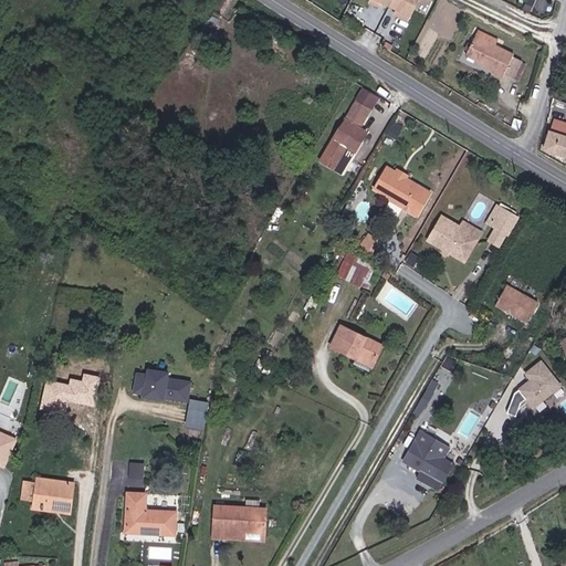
[(418,0),(364,0),(408,21),(418,0)]
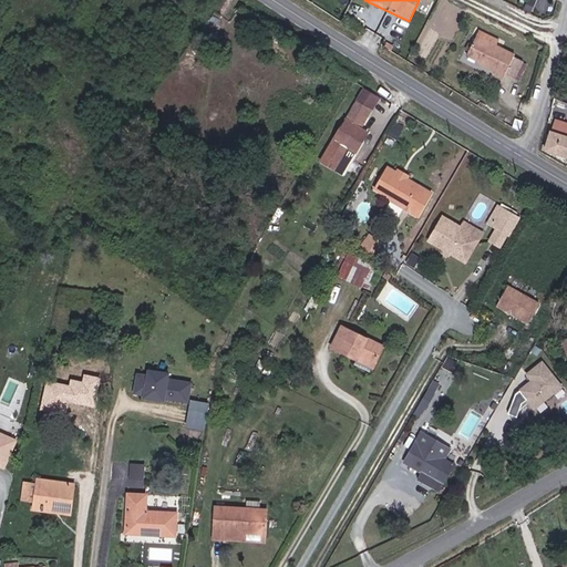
[(477,30),(475,35),(495,44),(496,39),(477,30)]
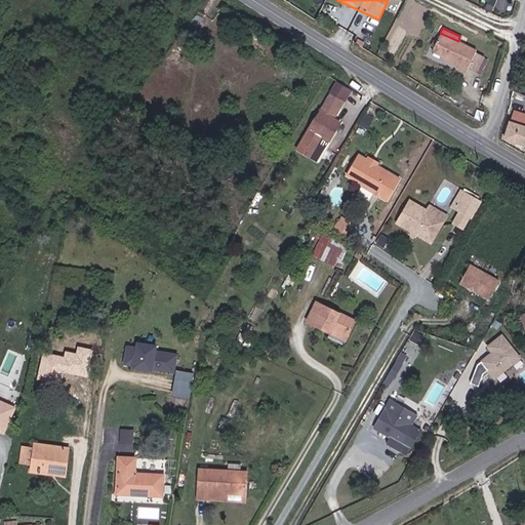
[(458,41),(440,33),(433,50),(449,56),(448,59),(458,66),(477,71),(484,55),(458,41)]
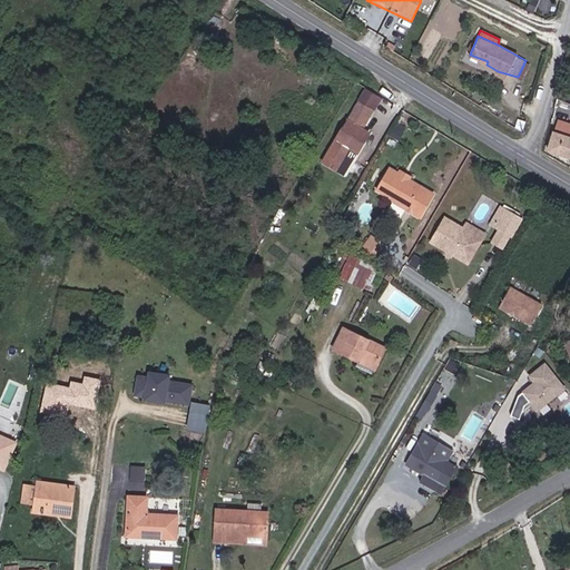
[(357,154),(370,134),(363,129),(373,111),(357,102),(322,163),(336,172),(350,150),(357,154)]
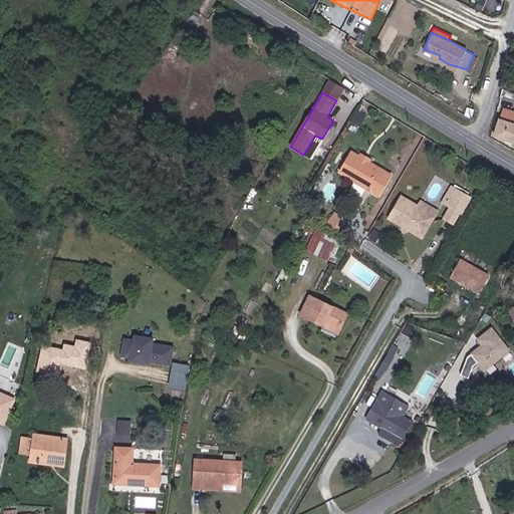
[(513,141),(513,112),(502,108),(494,134),(513,141)]
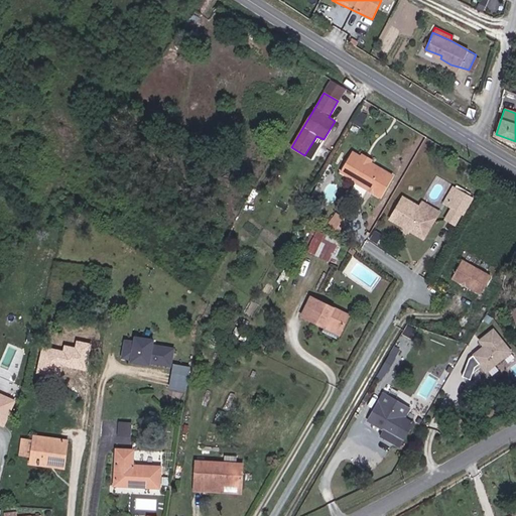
[(360,127),(364,120),(357,117),(354,123),(360,127)]
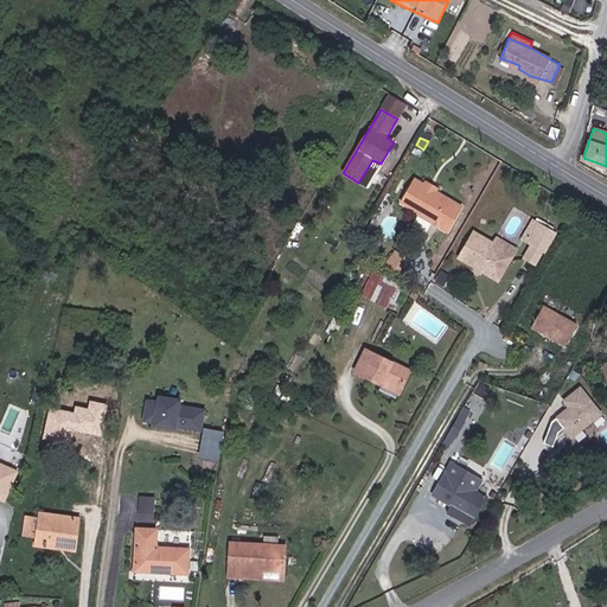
[(366,187),(381,164),(372,160),(358,183),(366,187)]
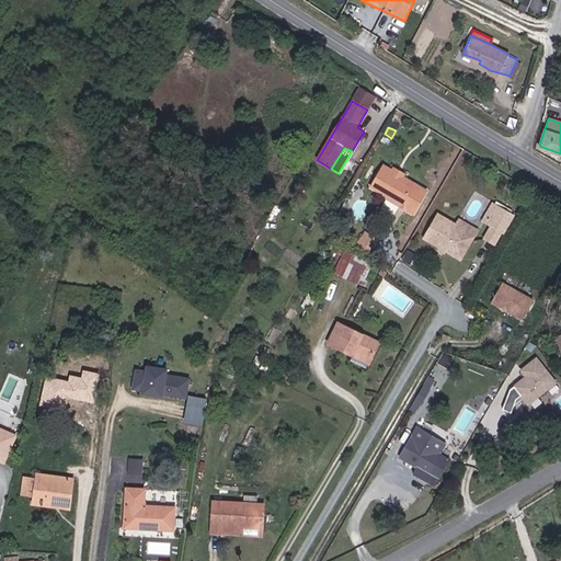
[(412,215),(427,191),(403,176),(398,179),(393,175),(392,171),(384,165),(370,187),(386,196),(386,199),(412,215)]
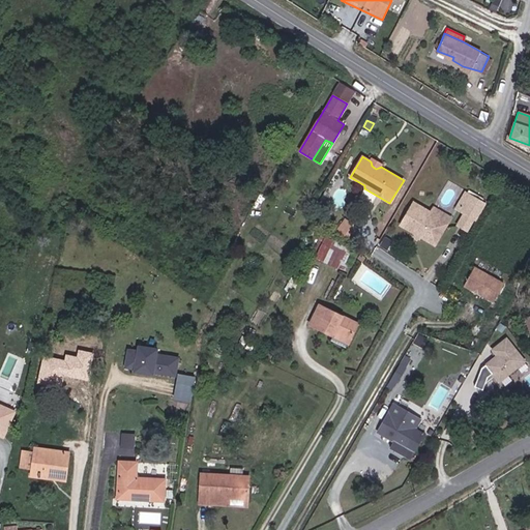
[(382,165),(372,159),(371,162),(372,166),(376,169),(381,167),(382,165)]
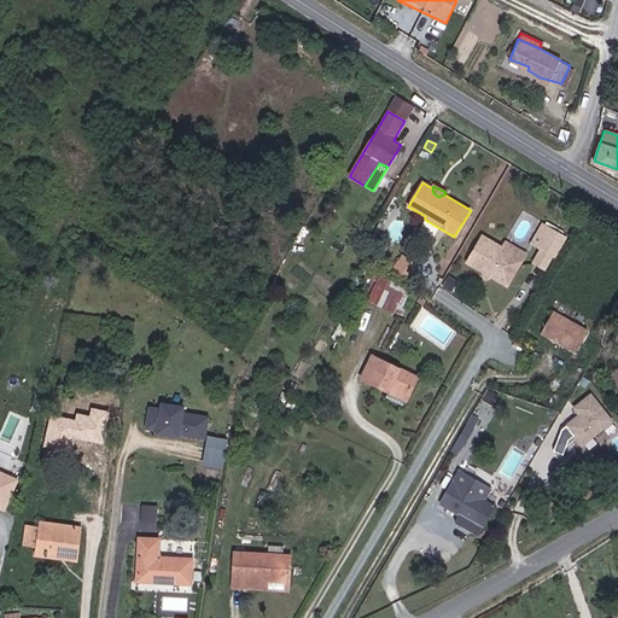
[(554,256),(565,238),(563,237),(551,231),(543,226),(536,237),(540,248),(554,256)]
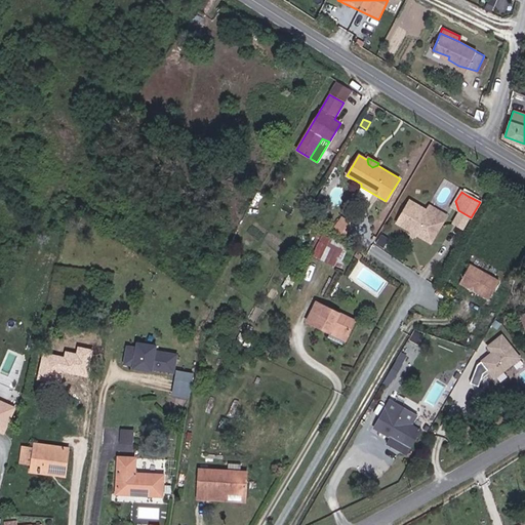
[(480,198),(469,192),(468,196),(478,201),(480,198)]
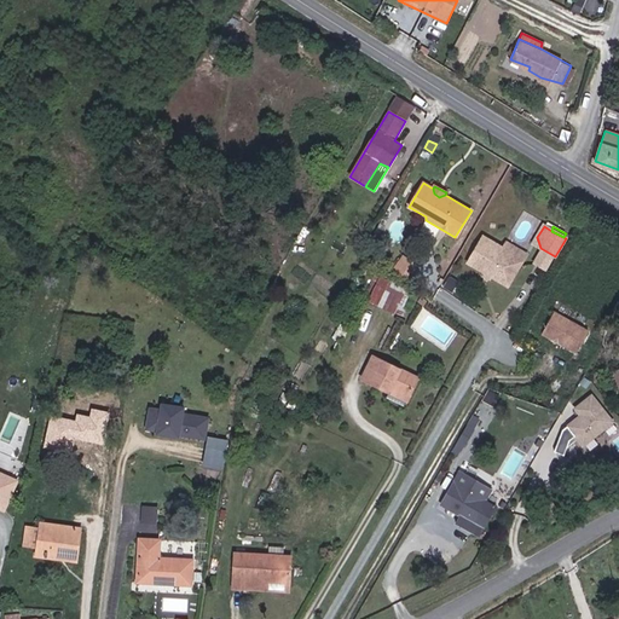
[(508,287),(521,262),(502,252),(482,239),(468,264),(508,287)]
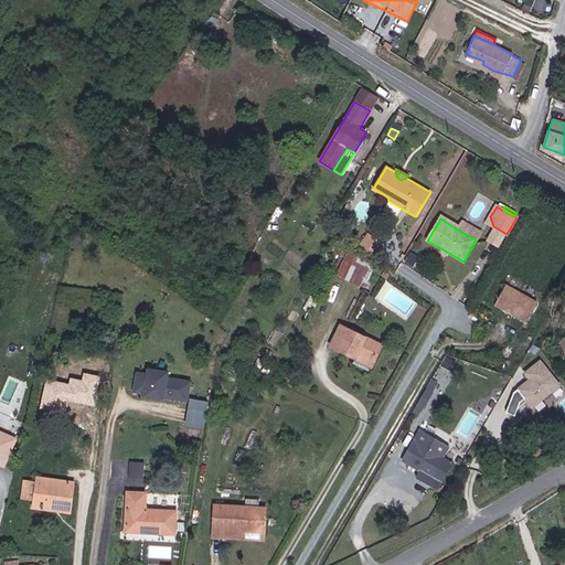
[(278,227),(270,223),(267,228),(275,233),(278,227)]
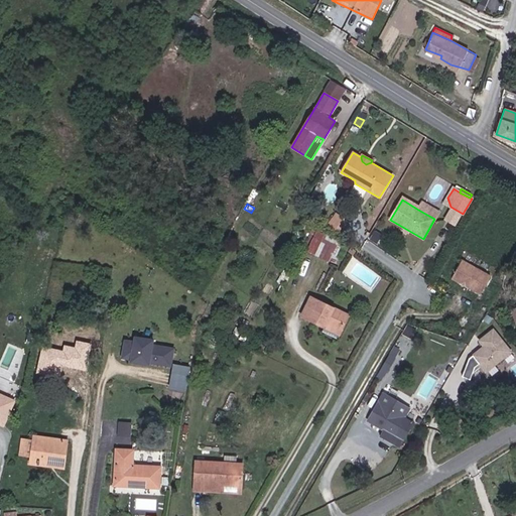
[(434,219),(438,213),(422,204),(418,210),(434,219)]
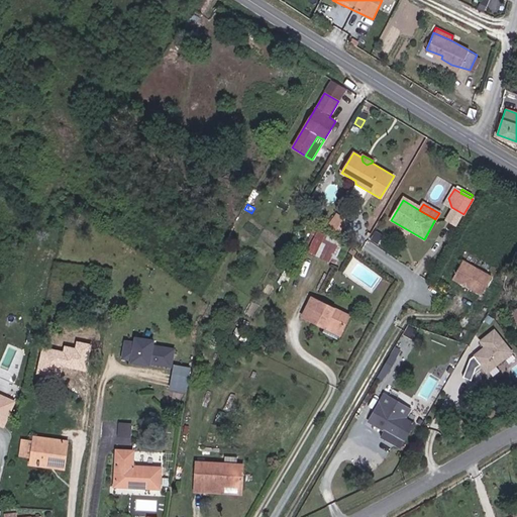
[(343,230),(349,219),(335,212),(330,224),(343,230)]
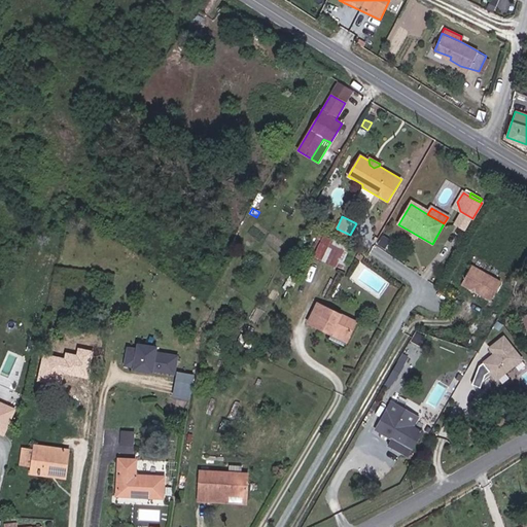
[(336,268),(346,247),(323,236),(314,256),(336,268)]
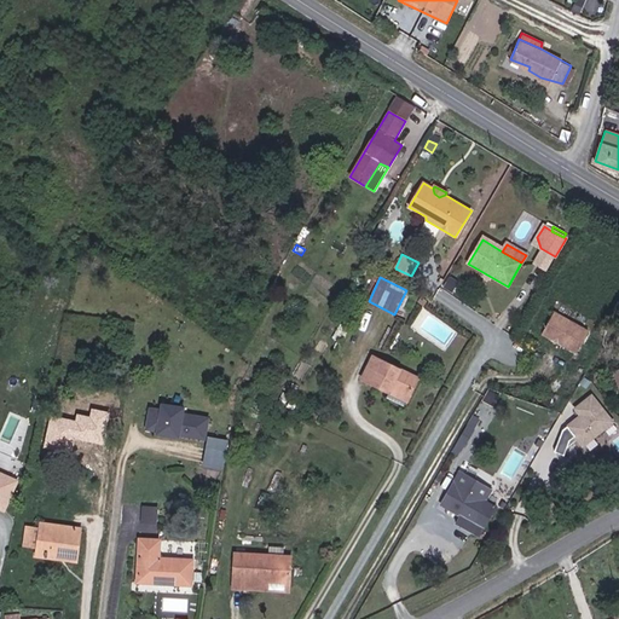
[(452,293),(458,283),(450,278),(445,288),(452,293)]
